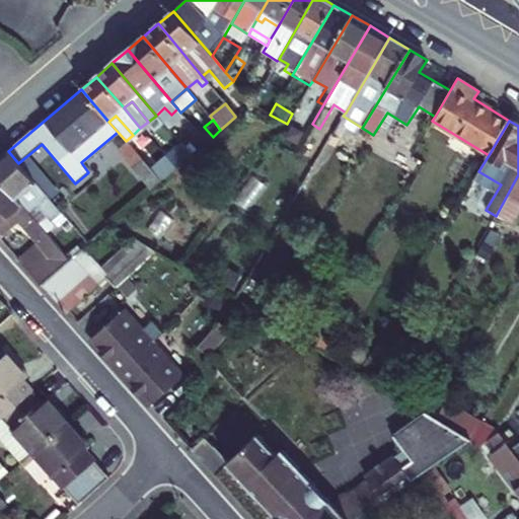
[(183,146),(176,138),(161,152),(175,169),(191,155),(183,146)]
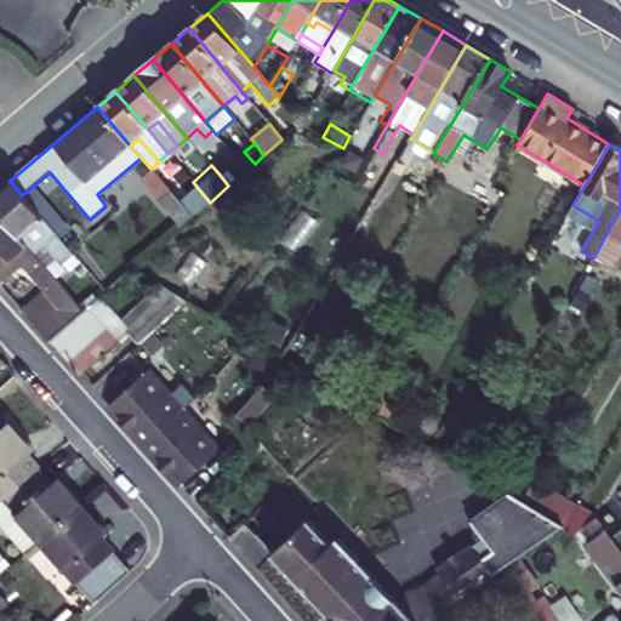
[(229,165),(220,175),(228,186),(239,176),(229,165)]
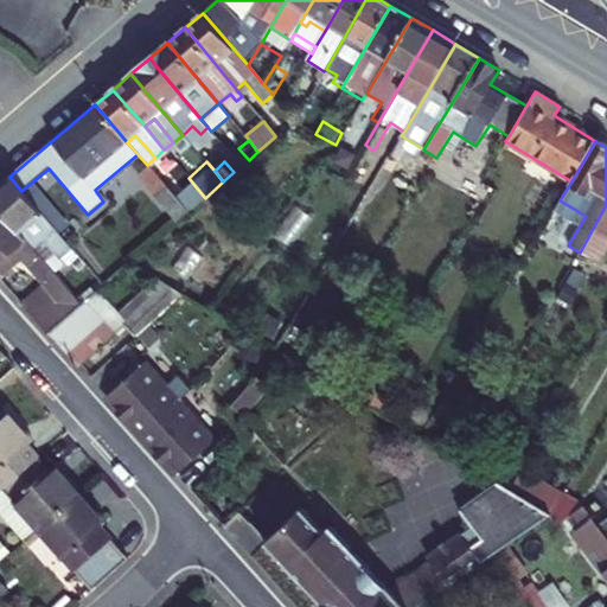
[(187,212),(148,166),(138,173),(178,222),(187,212)]
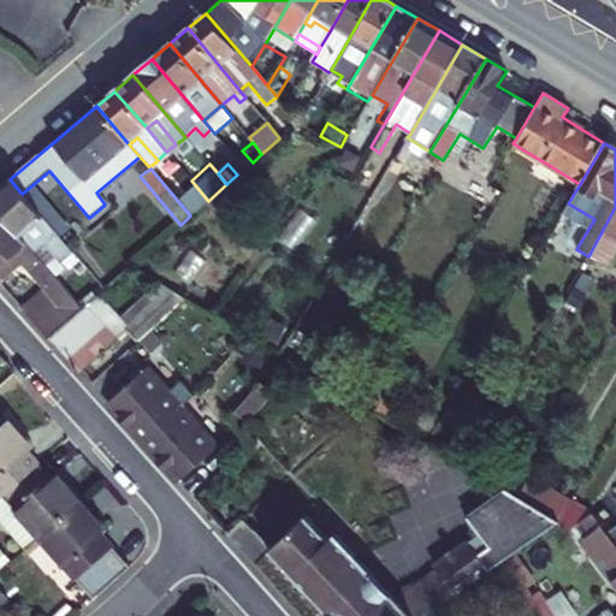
[(0,188),(0,214),(31,252),(43,242),(61,262),(72,253),(64,243),(39,213),(22,194),(10,179),(0,188)]
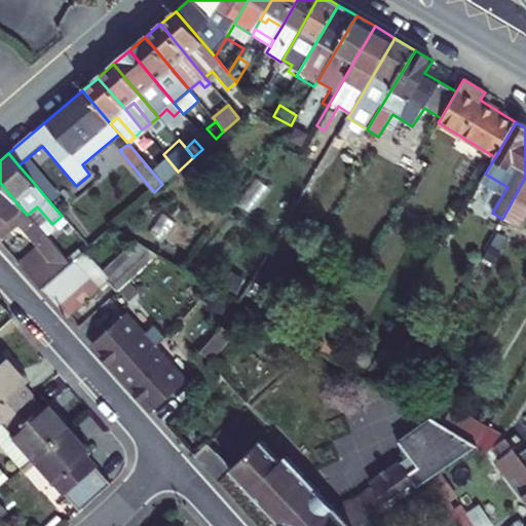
[(62,201),(41,176),(33,182),(54,208),(62,201)]
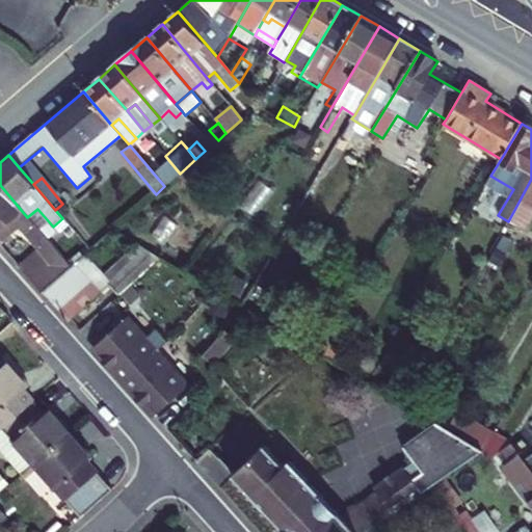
[(531,179),(508,221),(526,232),(529,225),(527,224),(531,216),(531,179)]
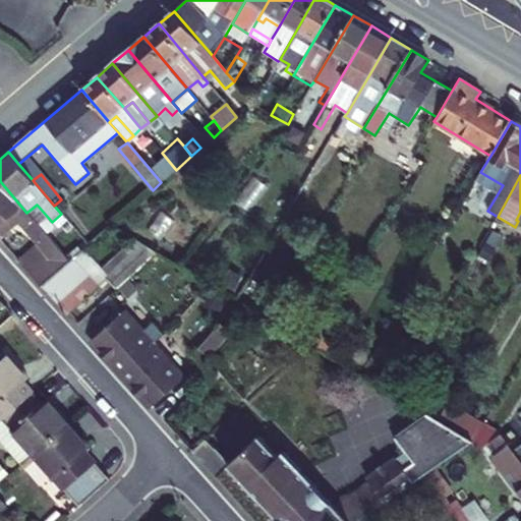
[(0,181),(0,225),(11,216),(30,237),(10,253),(40,288),(41,287),(68,263),(26,213),(0,181)]
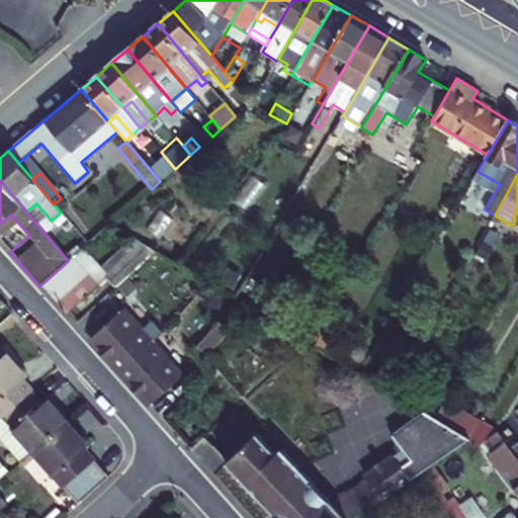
[(485,209),(479,219),(489,225),(495,216),(485,209)]
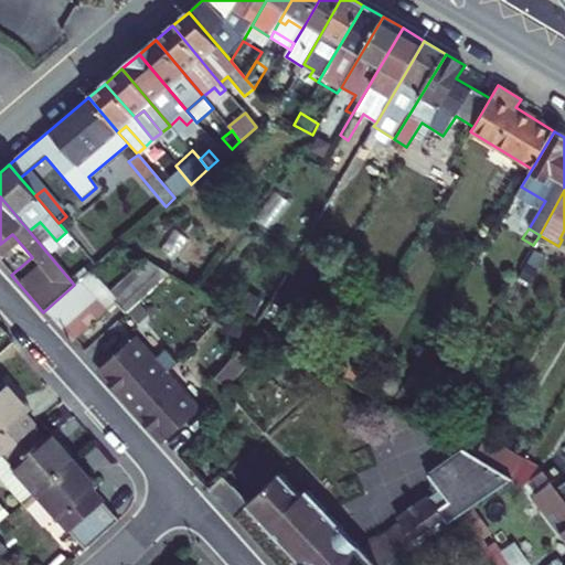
[(146,260),(107,294),(88,273),(74,285),(44,311),(72,342),(116,302),(125,315),(170,274),(146,260)]
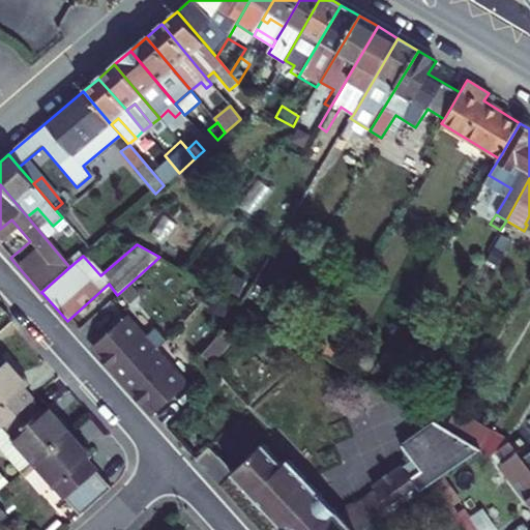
[(192,276),(198,267),(187,262),(181,270),(192,276)]
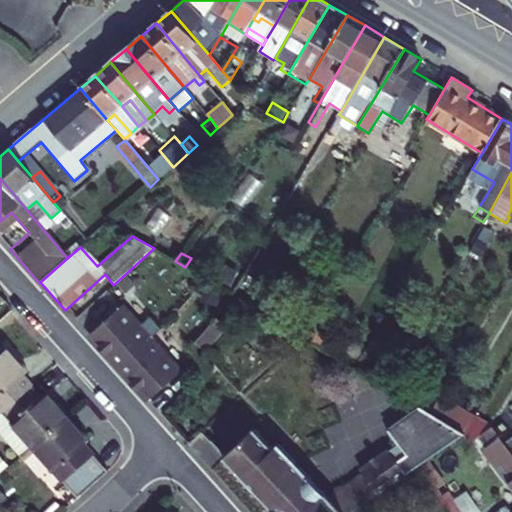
[(230,281),(220,275),(213,284),(232,295),(248,268),(241,263),(230,281)]
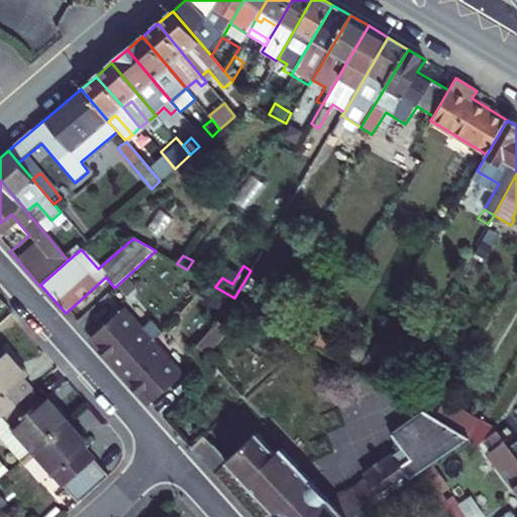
[(264,288),(252,281),(247,288),(259,295),(264,288)]
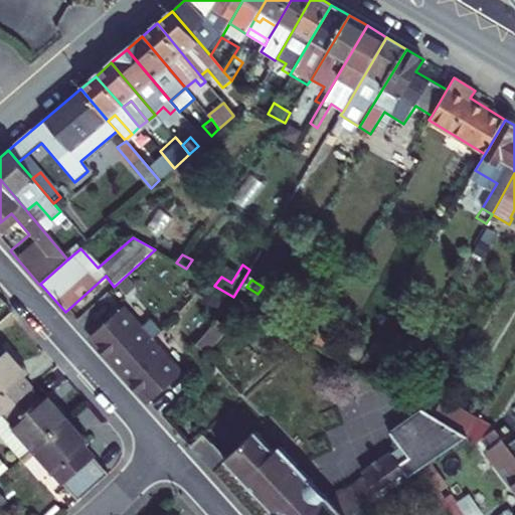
[(111,358),(120,368),(151,342),(120,308),(89,337),(105,354),(109,360),(111,358)]
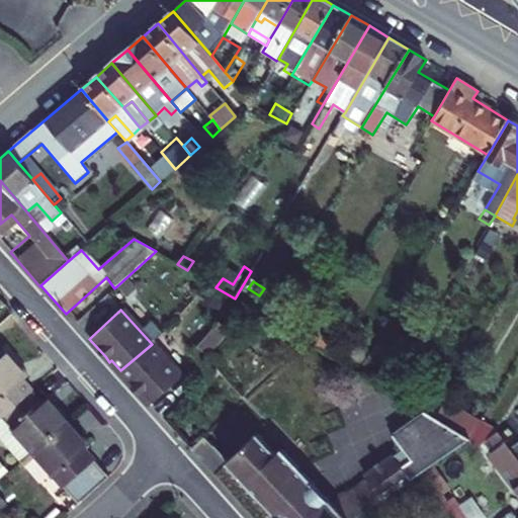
[(316,347),(325,352),(331,342),(323,337),(316,347)]
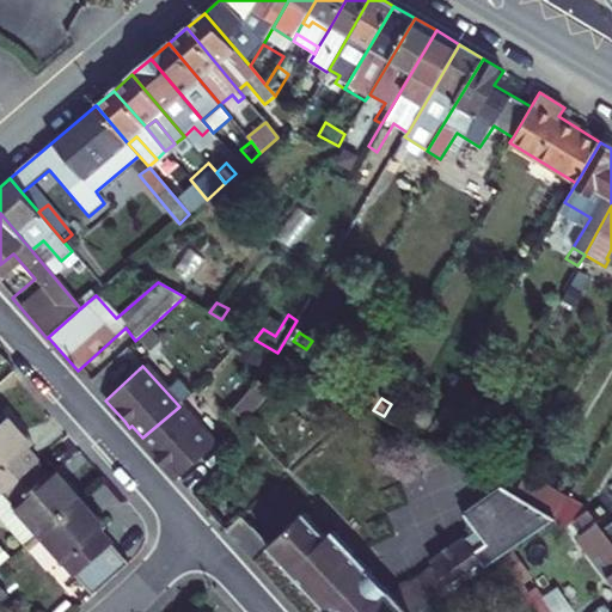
[(179,407),(142,438),(154,451),(152,452),(176,479),(214,445),(179,407)]
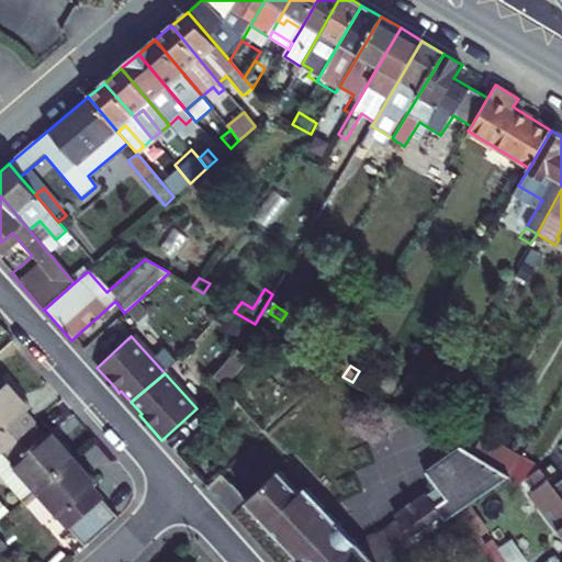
[(9,382),(0,390),(0,453),(3,451),(36,422),(26,409),(30,406),(9,382)]
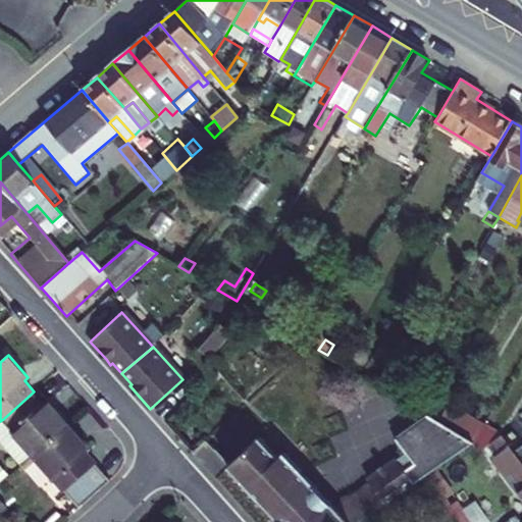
[(399,386),(382,376),(377,385),(394,396),(399,386)]
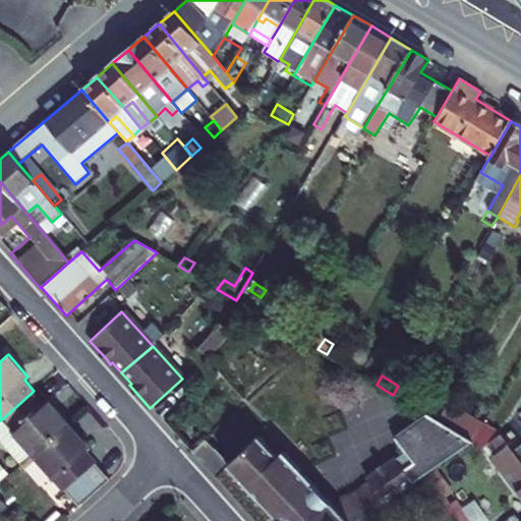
[(34,391),(3,418),(35,453),(68,422),(50,401),(46,405),(34,391)]
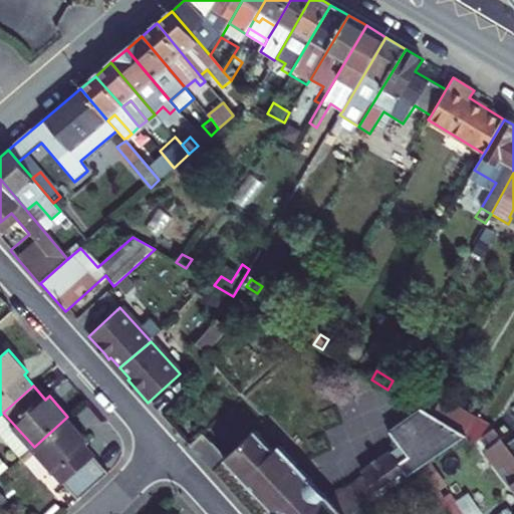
[(431,416),(465,436),(474,422),(440,401),(431,416)]
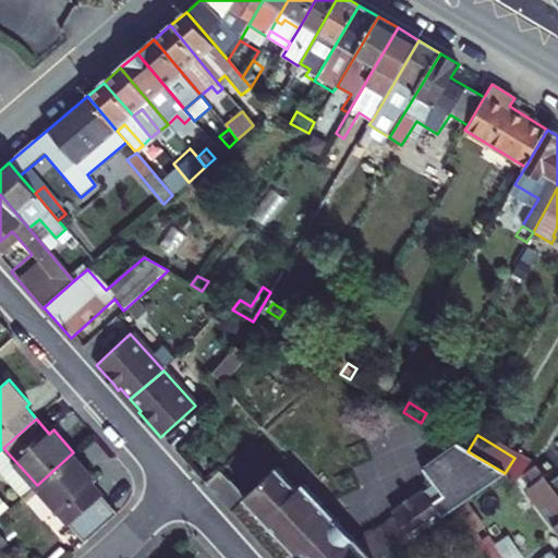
[(254,444),(220,474),(299,557),(338,521),(302,483),(295,488),(254,444)]
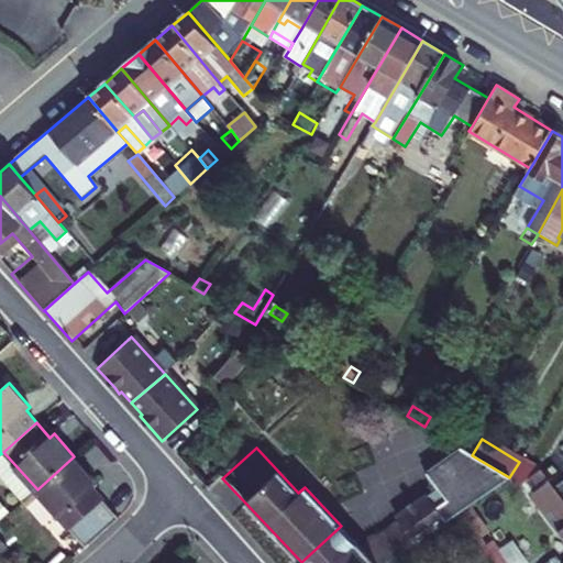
[(509,478),(509,477),(472,455),(460,448),(459,448),(427,472),(439,487),(448,499),(444,503),(454,516),(509,478)]
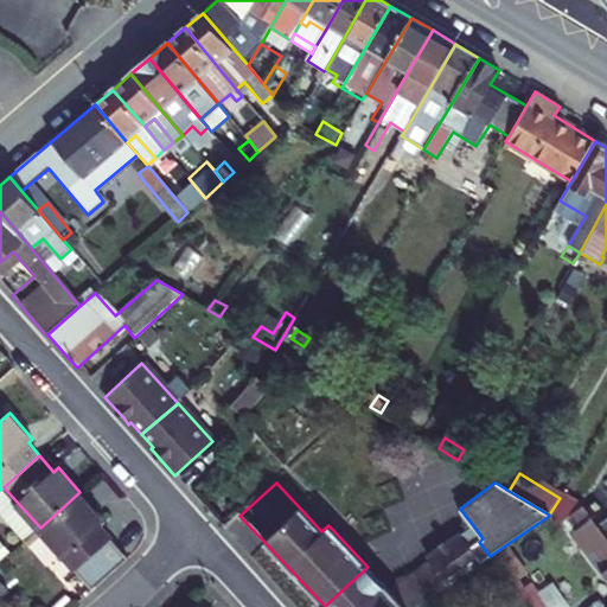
[(80,492),(40,528),(76,570),(94,590),(106,581),(129,560),(112,538),(98,524),(103,521),(80,492)]
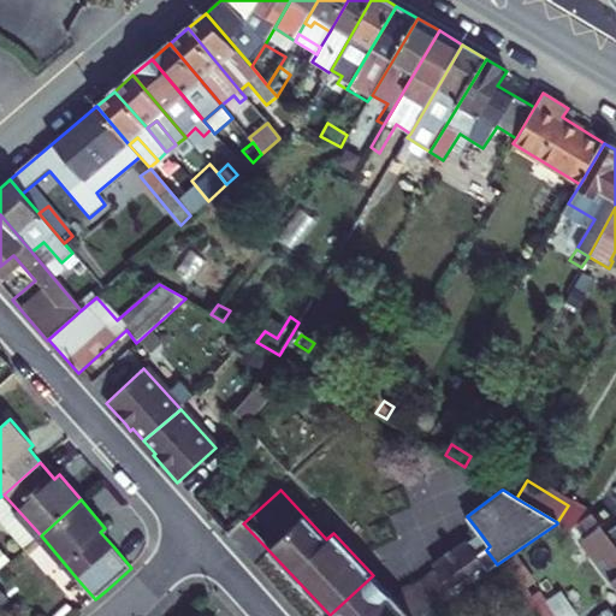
[(580,542),(602,525),(568,505),(557,522),(570,531),(580,542)]
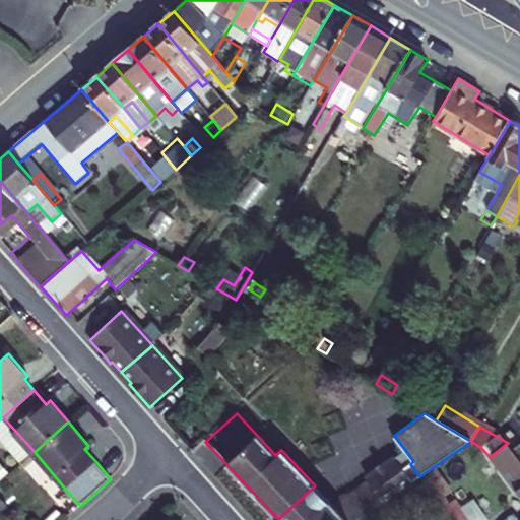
[(519,519),(519,459),(508,443),(490,457),(519,496),(519,497),(519,519)]
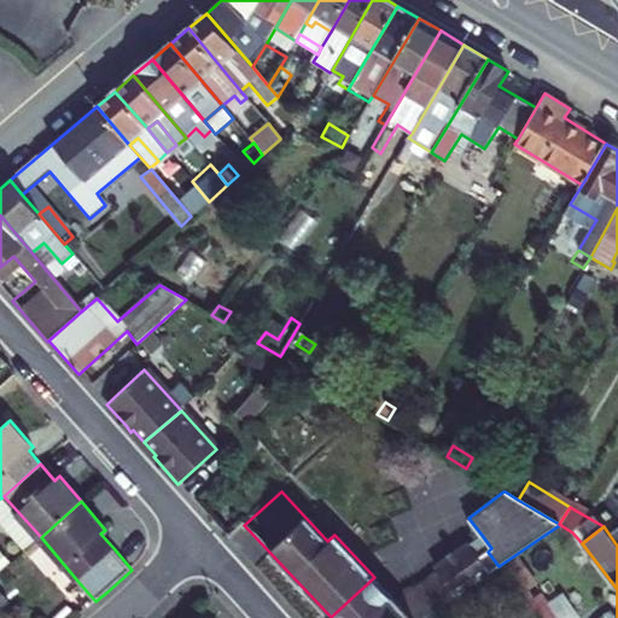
[(482,535),(435,566),(438,571),(455,596),(491,571),(496,567),(499,566),(488,552),(491,548),(482,535)]
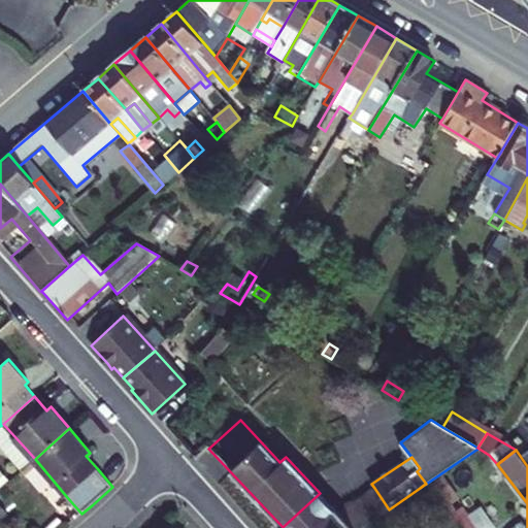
[(361,527),(389,509),(374,488),(337,513),(320,493),(283,527),(361,527)]
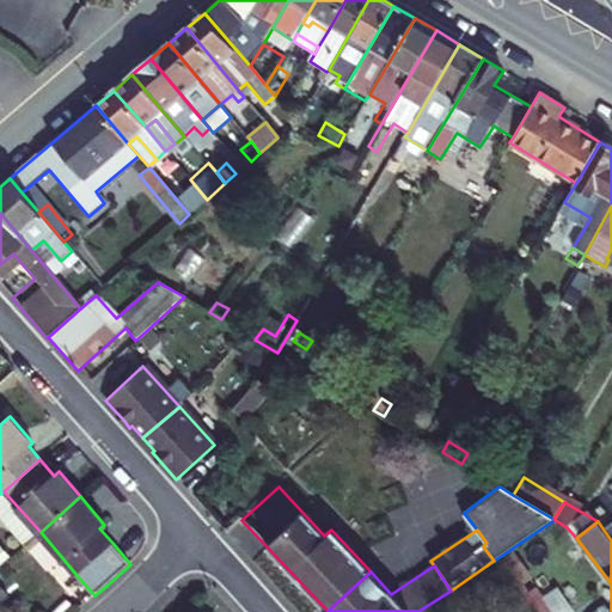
[(557,586),(540,598),(550,611),(570,611),(575,610),(557,586)]
